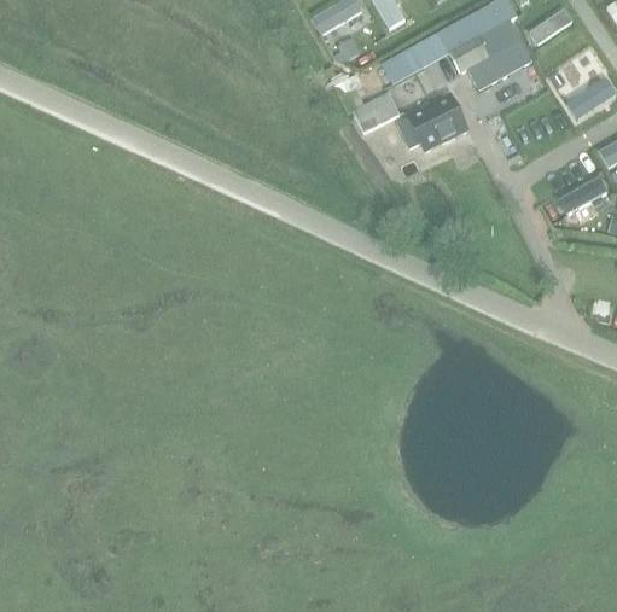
[(339,0),(313,16),(322,33),(359,11),(353,0),(339,0)]
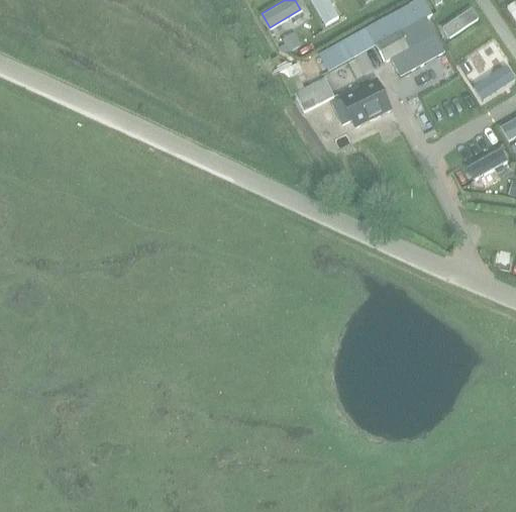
[(308,0),(323,24),(338,15),(328,0),(308,0)]
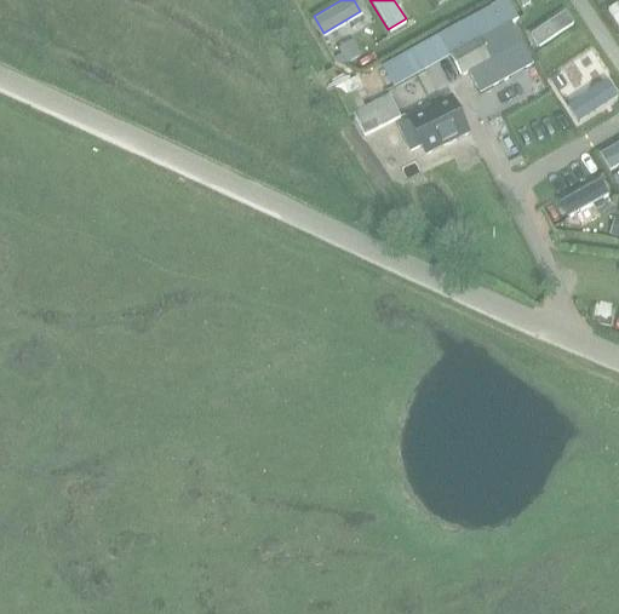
[(614,0),(606,6),(615,22),(618,19),(618,0),(614,0)]
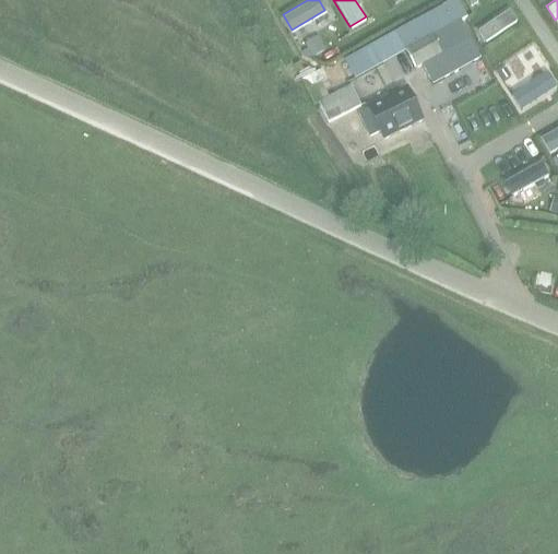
[(508,8),(475,28),(483,40),(515,19),(508,8)]
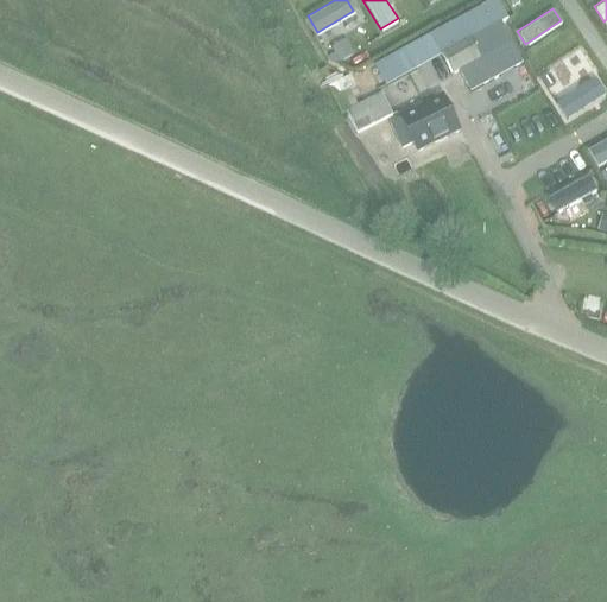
[(501,18),(441,51),(451,70),(460,65),(472,87),(492,76),(524,58),(501,18)]
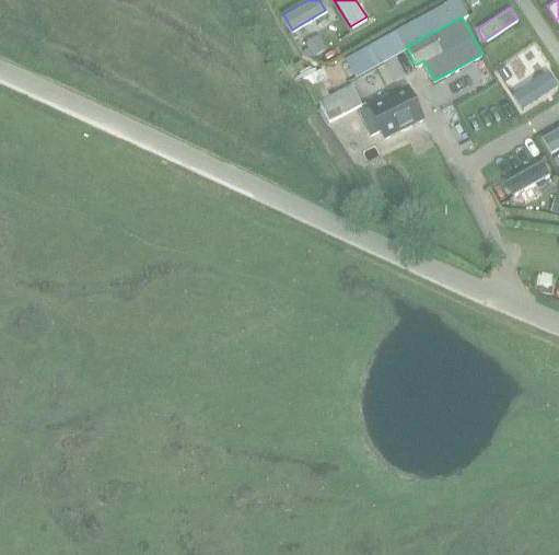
[(316,34),(304,41),(312,54),(324,46),(316,34)]
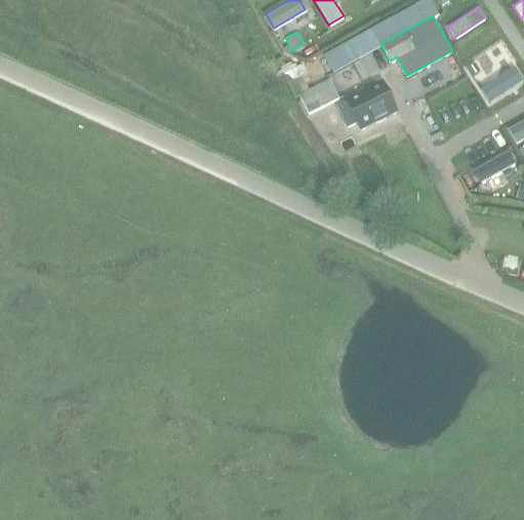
[(464,41),(455,46),(462,56),(470,51),(464,41)]
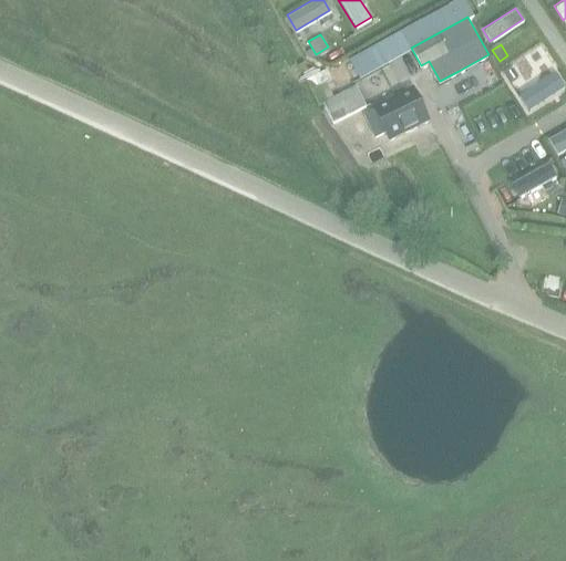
[(539,45),(505,68),(513,79),(547,58),(539,45)]
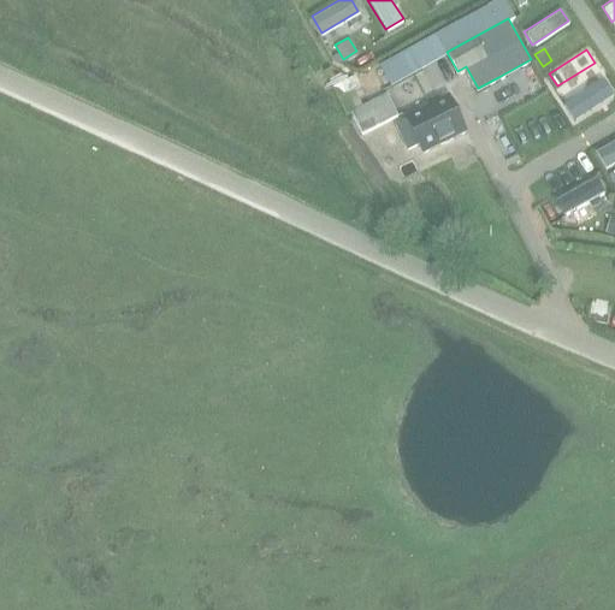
[(354,71),(332,82),(338,95),(361,83),(354,71)]
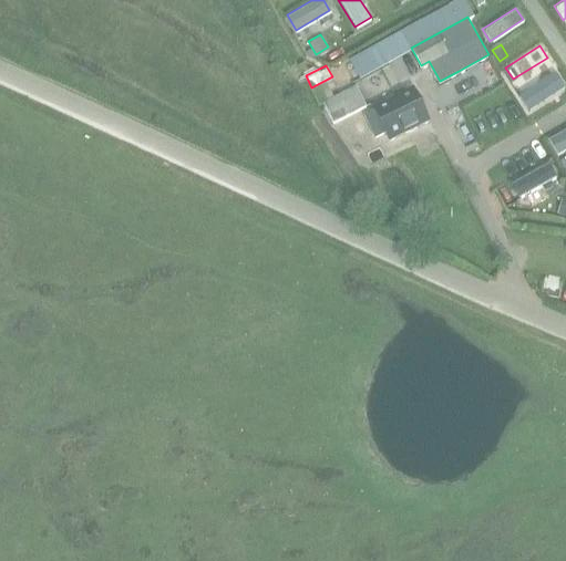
[(325,100),(333,120),(367,103),(357,83),(325,100)]
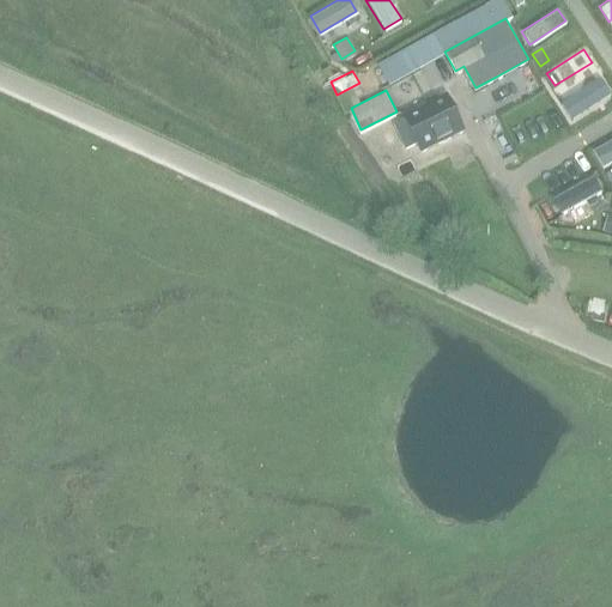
[(405,114),(422,147),(464,127),(447,93),(405,114)]
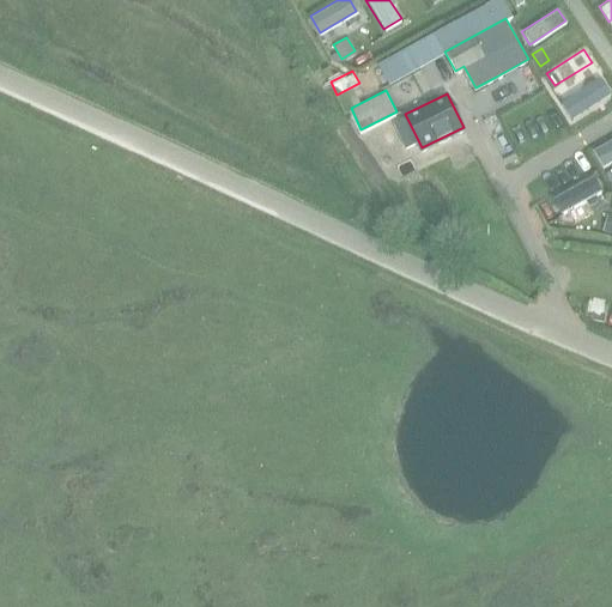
[(611,134),(599,141),(606,155),(611,151),(611,134)]
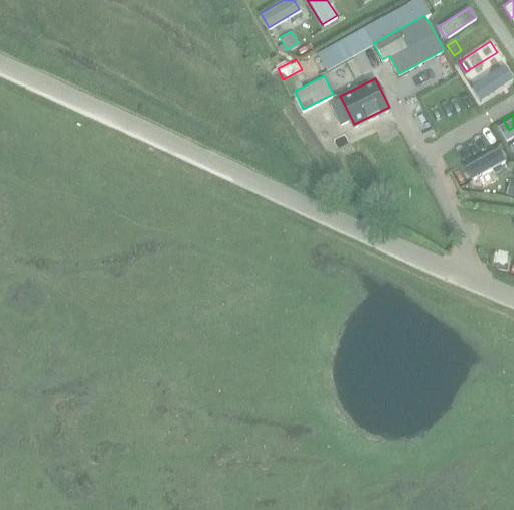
[(497,148),(463,167),(469,179),(504,160),(497,148)]
